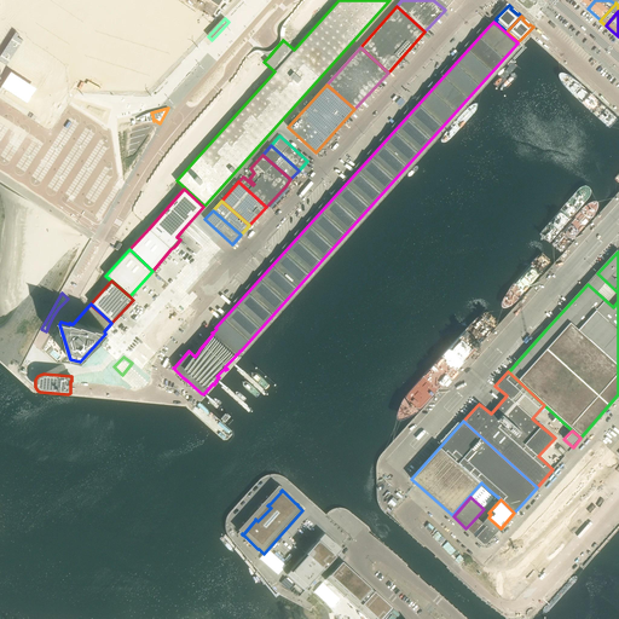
[(482,522),(481,524),(473,534),(482,544),(486,543),(501,528),(489,518),(489,516),(482,522)]
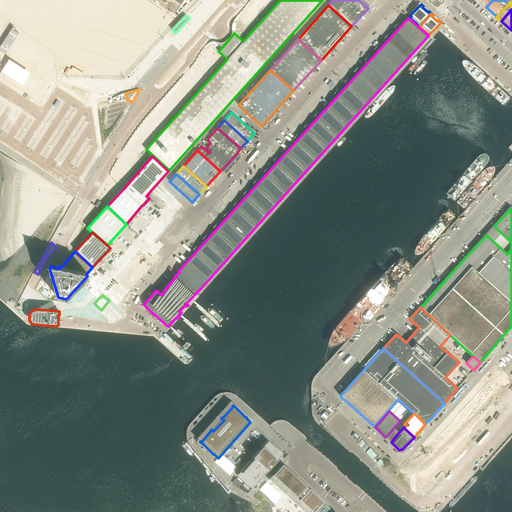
[(391,442),(398,433),(399,432),(395,428),(390,434),(386,438),(391,442)]
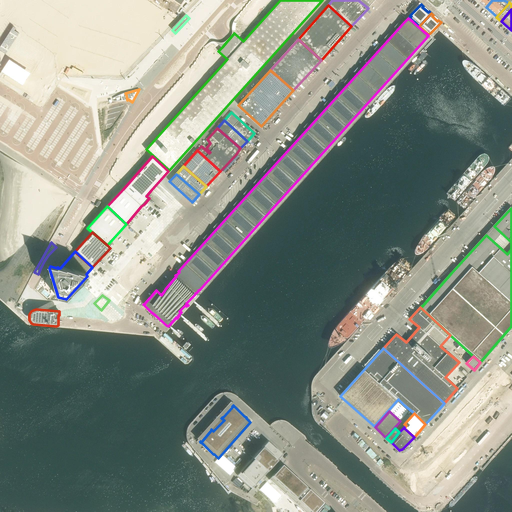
[(267,442),(237,475),(252,489),(262,478),(282,455),(267,442)]
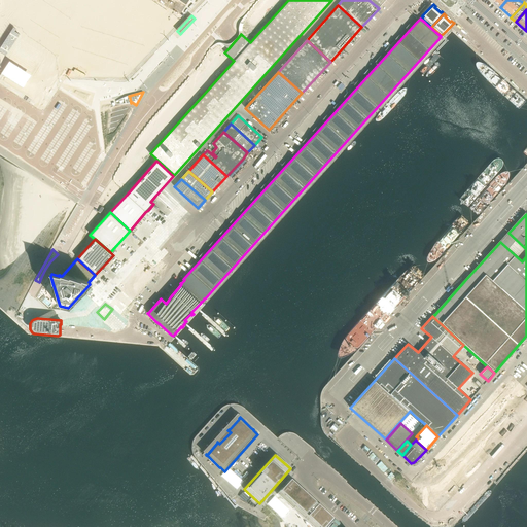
[(315,501),(290,479),(276,494),(300,515),(313,526),(326,526),(335,519),(332,517),(317,503),(317,504),(315,502),(315,501)]
